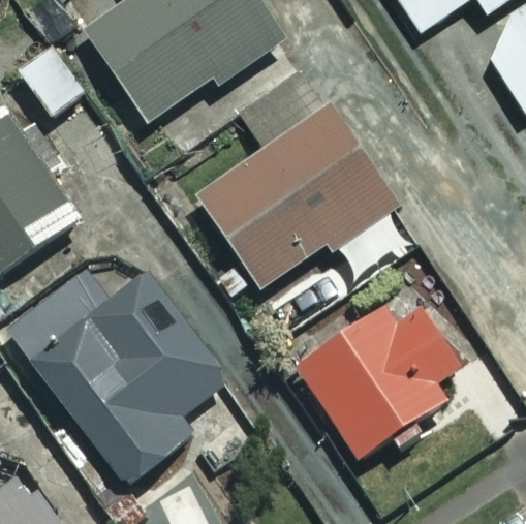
[(277,41),(250,0),(137,0),(87,31),(145,124),(277,41)]
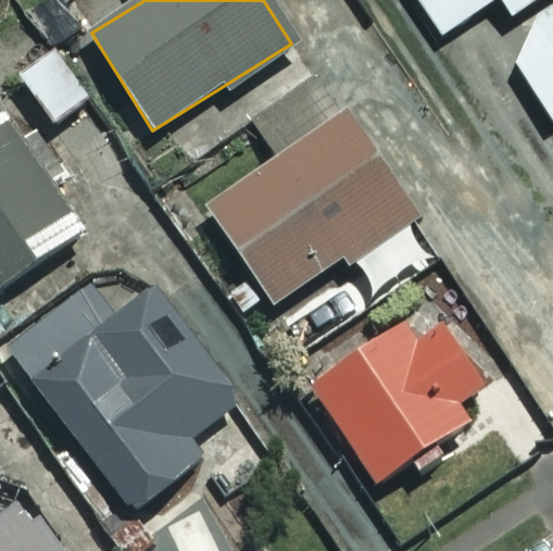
[(419,0),(440,33),(493,0),(501,0),(508,12),(527,0),(419,0)]
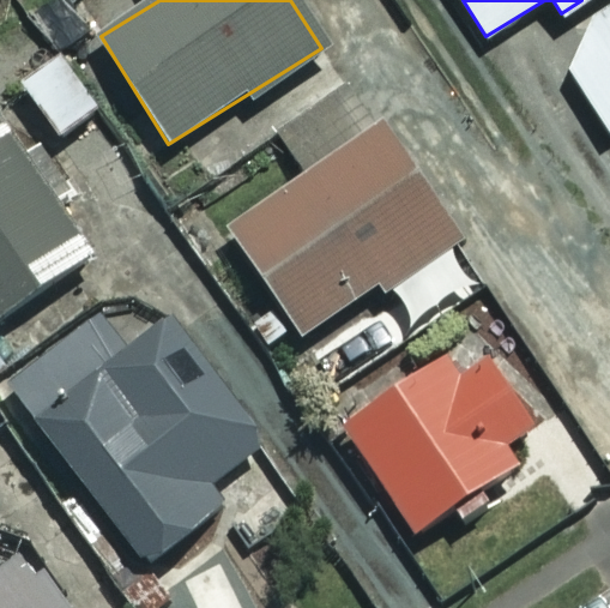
[(71,55),(34,2),(0,25),(0,47),(26,85),(71,55)]
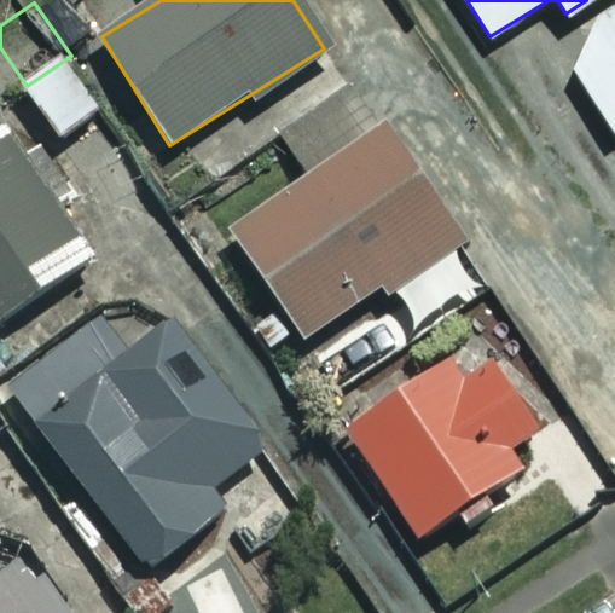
[(614,23),(566,57),(614,129),(614,23)]
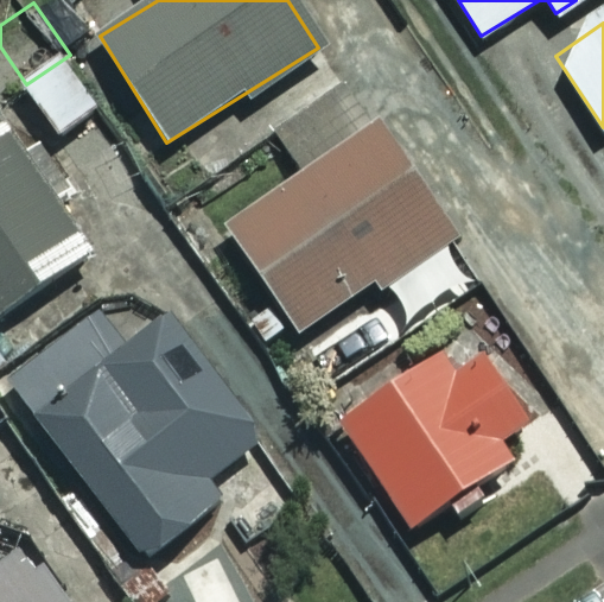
[(0,311),(88,255),(0,118),(0,311)]
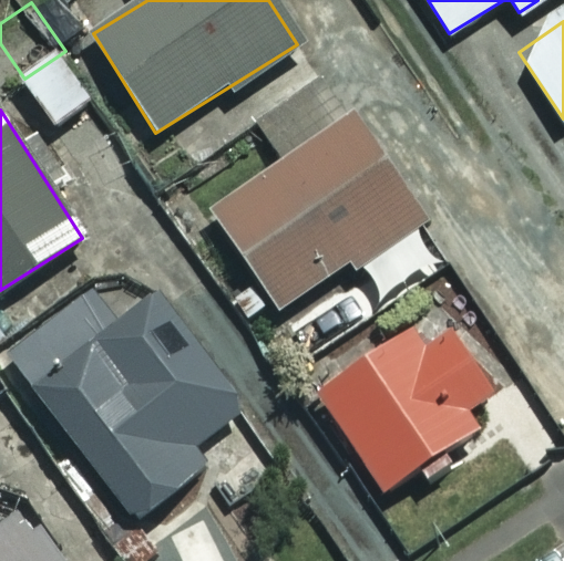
[(418,218),(352,117),(211,210),(276,311),(418,218)]
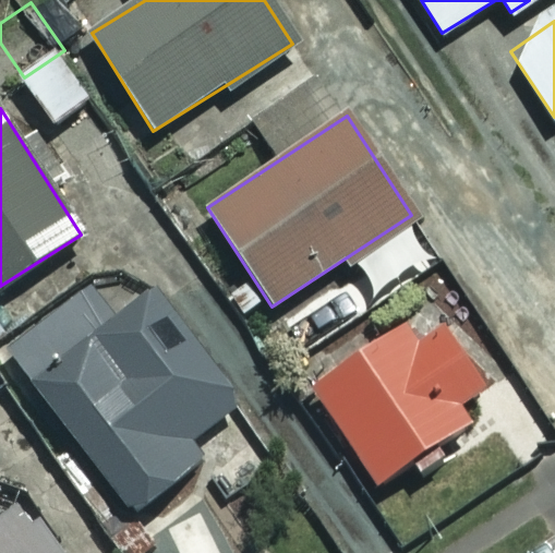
[(158,367),(94,283),(8,349),(131,511),(203,456),(190,440),(236,404),(189,344),(158,367)]
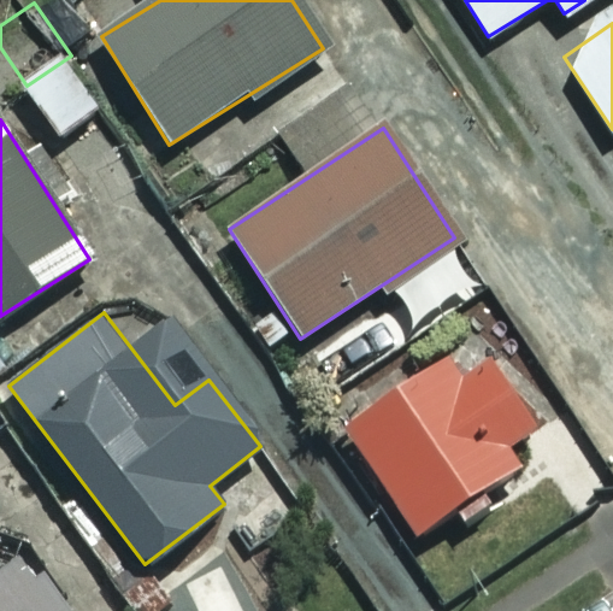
[(534,426),(476,338),(343,424),(416,535),(519,466),(505,445),(534,426)]
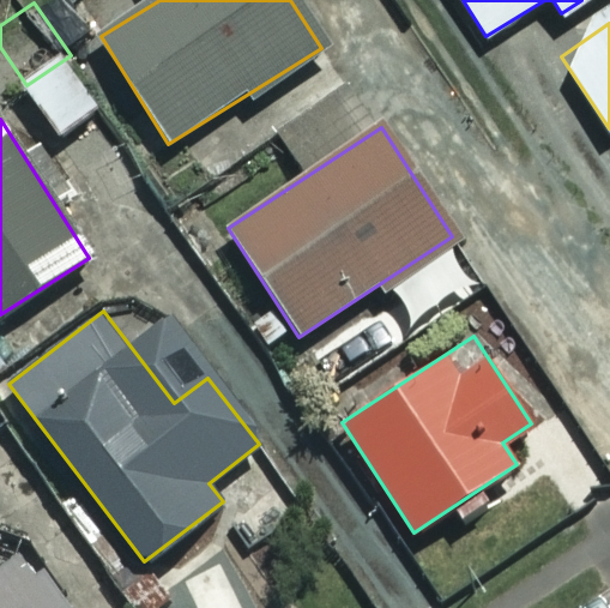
[(0,607),(59,607),(24,555),(0,571),(0,607)]
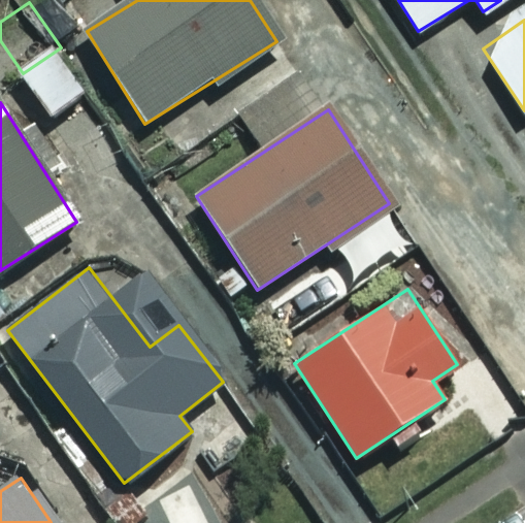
All buildings are outlined.
